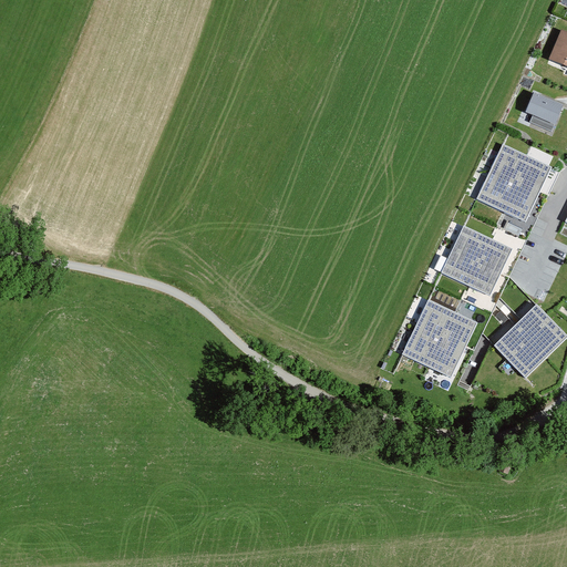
[(566,34),(559,32),(547,61),(566,69),(566,34)]
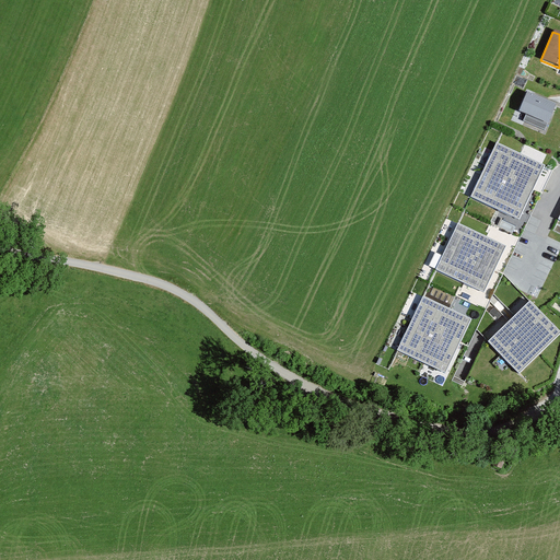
[(556,106),(526,94),(518,113),(525,115),(522,123),(543,131),(546,124),(548,124),(556,106)]
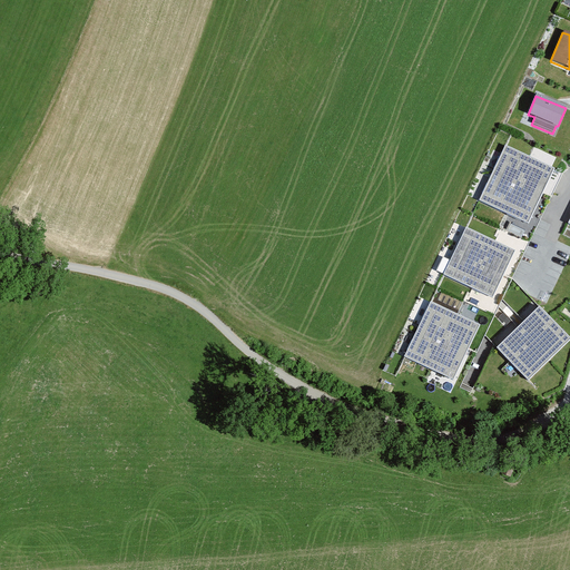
[(507,144),(481,199),(529,222),(554,166),(507,144)]
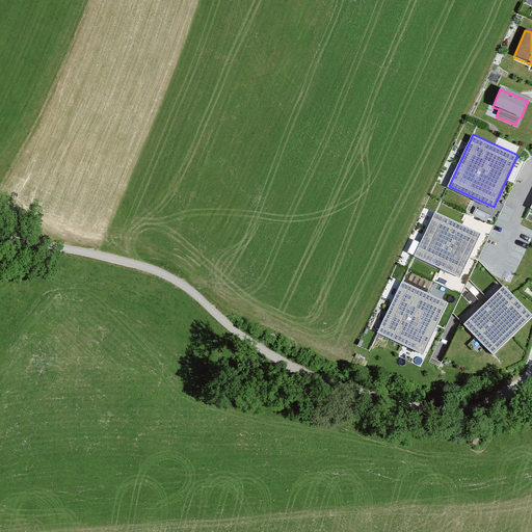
[(482,232),(436,211),(415,255),(460,276),(482,232)]
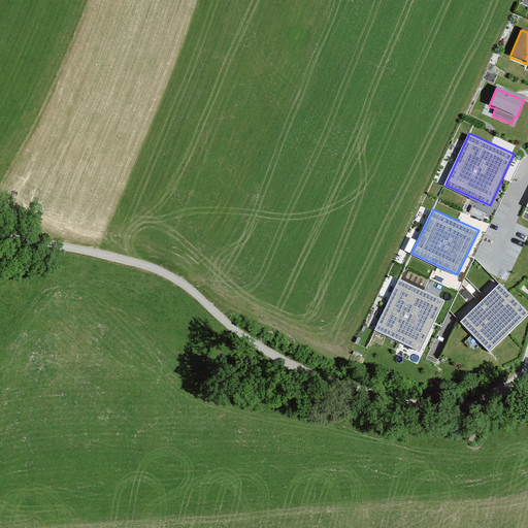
[(444,300),(401,278),(376,329),(419,351),(444,300)]
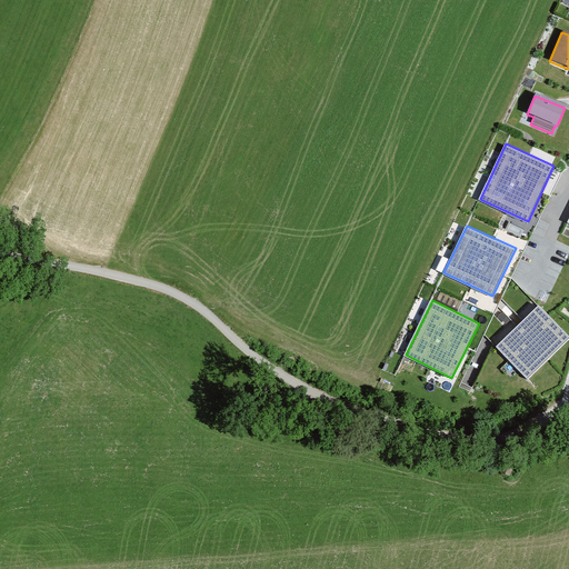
[(541,305),(498,347),(523,373),(567,331),(541,305)]
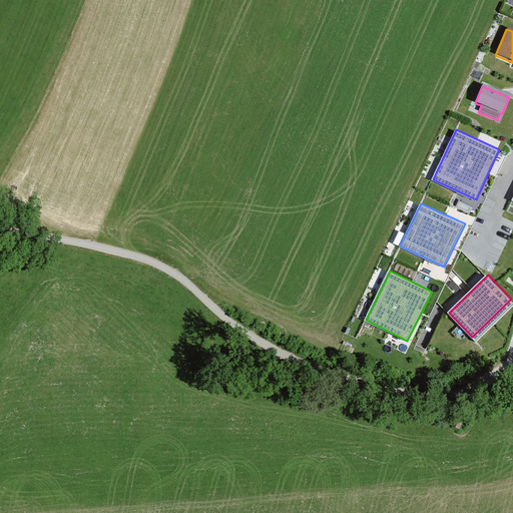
All buildings are outlined.
